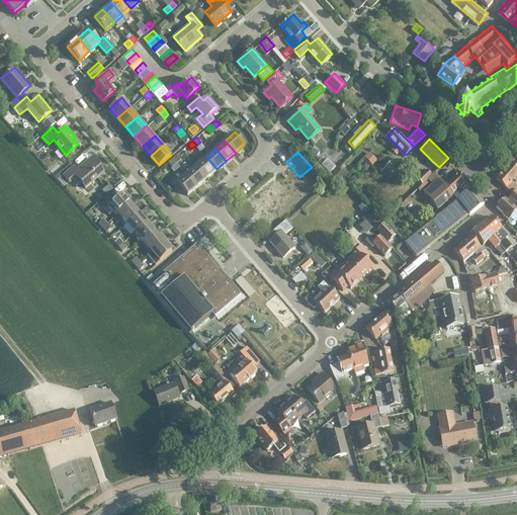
[(177,153),(173,157),(177,162),(181,158),(177,153)]
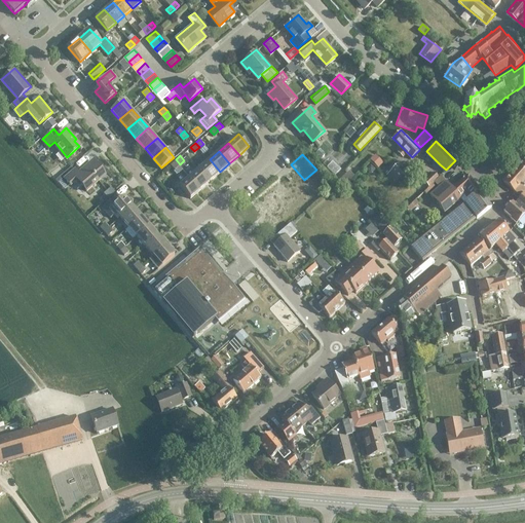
[(87,189),(106,174),(94,159),(80,172),(75,166),(65,176),(71,183),(77,178),(87,189)]
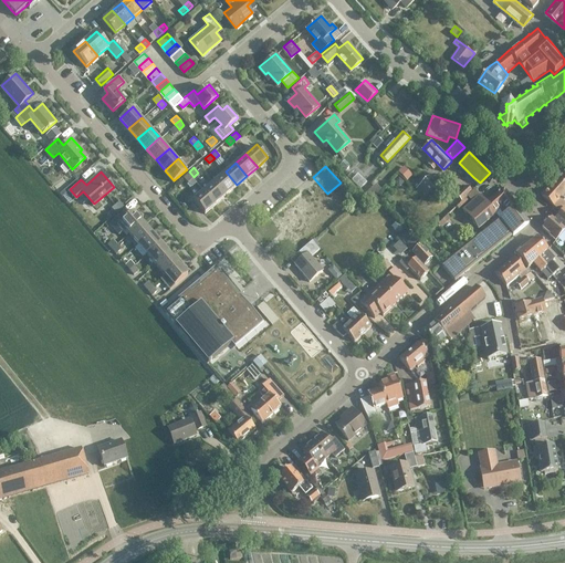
[(188,180),(194,177),(189,171),(185,176),(188,180)]
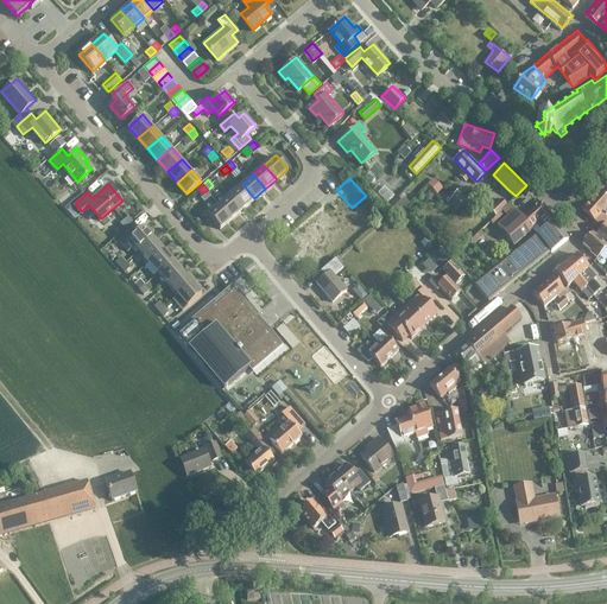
[(244,208),(254,198),(242,184),(231,194),(244,208)]
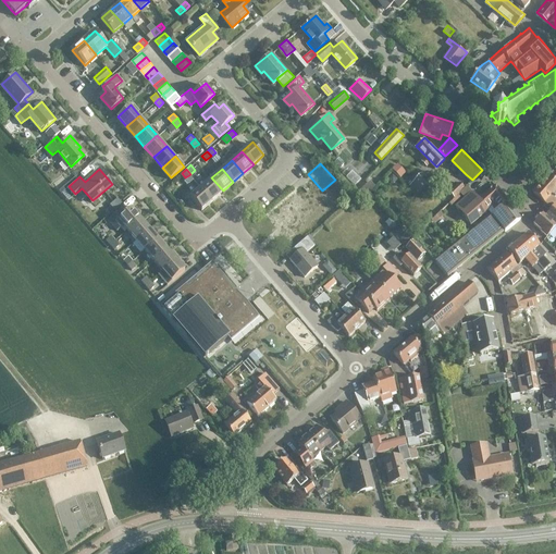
[(419,193),(431,182),(422,172),(410,183),(419,193)]
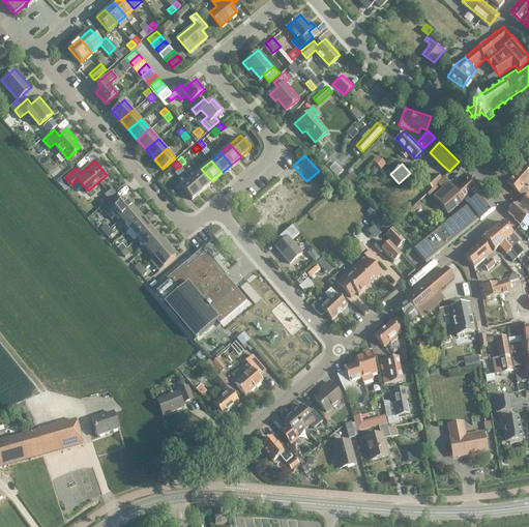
[(293,166),(286,172),(299,187),(306,181),(293,166)]
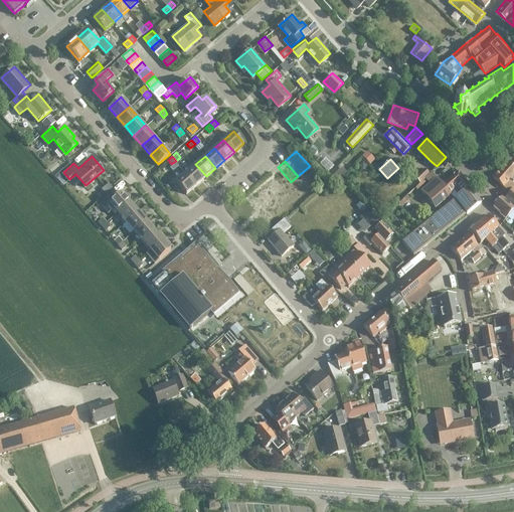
[(513,167),(506,161),(493,176),(509,190),(513,184),(513,167)]
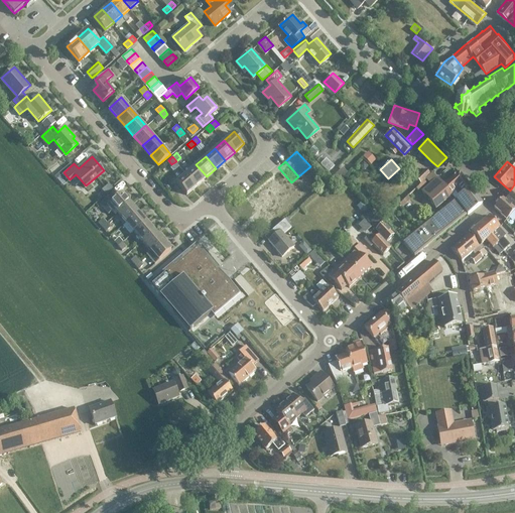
[(186,172),(197,184),(207,176),(196,164),(186,172)]
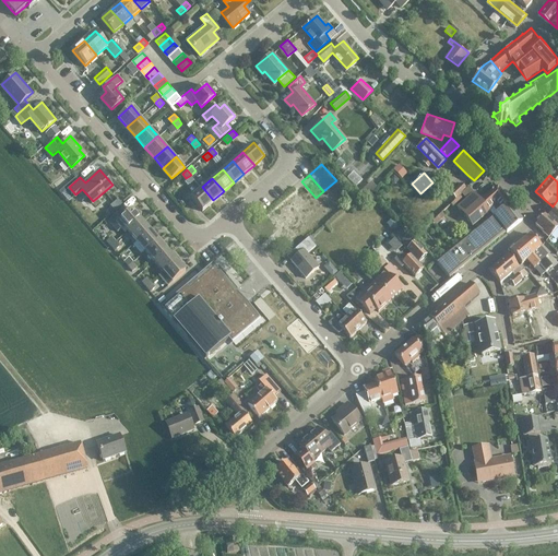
[(301,181),(293,189),(308,205),(316,198),(301,181)]
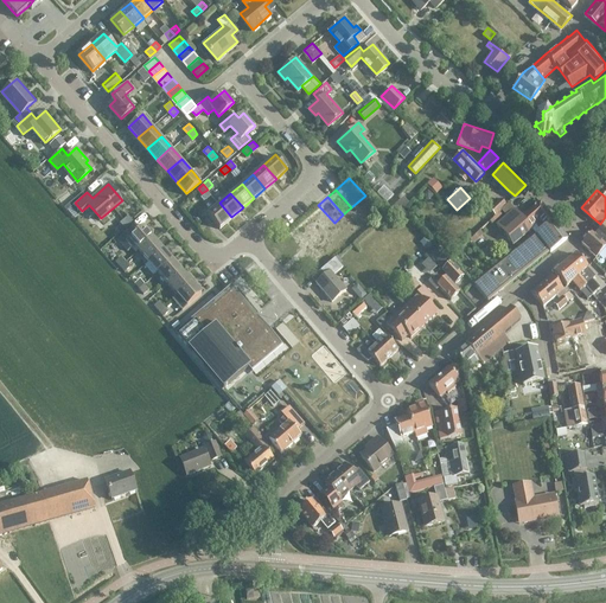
[(495,213),(506,203),(501,197),(489,207),(495,213)]
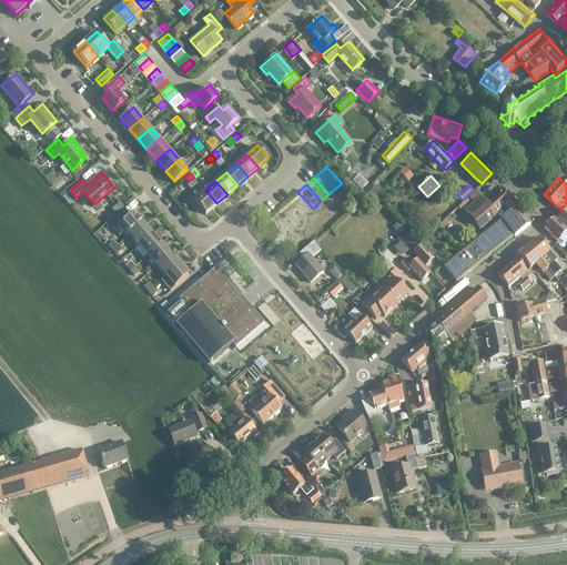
[(500,214),(502,215),(517,204),(517,203),(517,202),(505,188),(487,201),(476,189),(469,195),(474,201),(465,210),(479,226),(497,212),(500,209),(503,212),(500,214)]
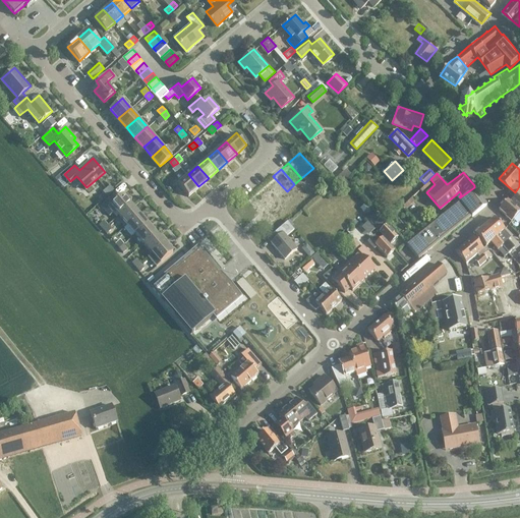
[(189,194),(198,186),(188,174),(178,182),(189,194)]
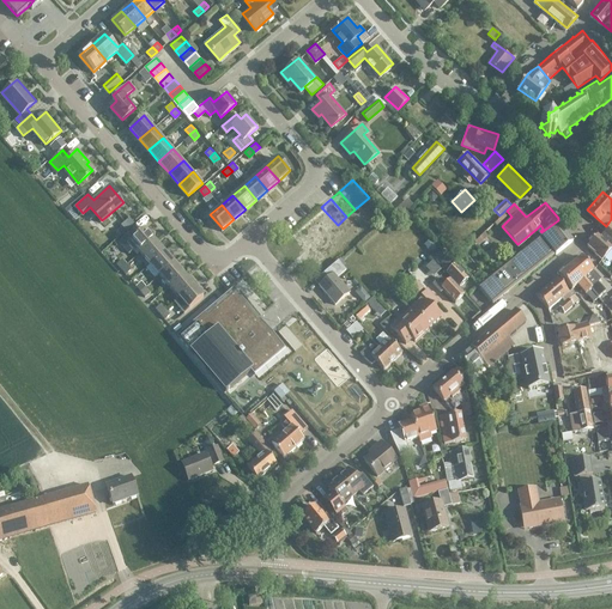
[(321,207),(313,214),(329,232),(338,225),(321,207)]
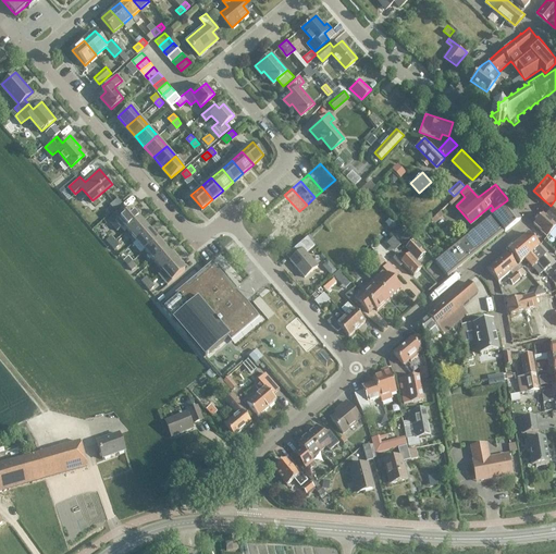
[(284,195),(272,206),(286,222),(299,211),(284,195)]
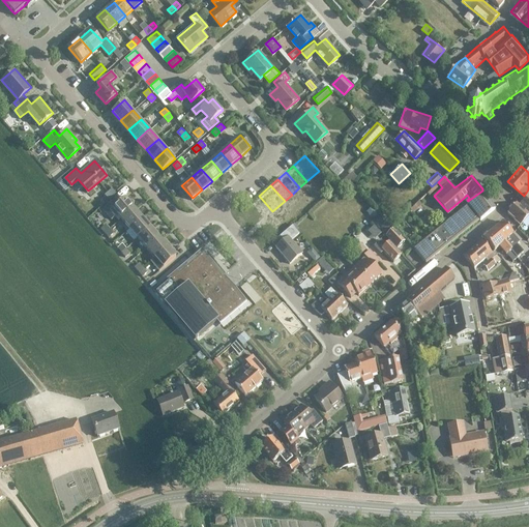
[(96,195),(103,202),(107,198),(100,191),(96,195)]
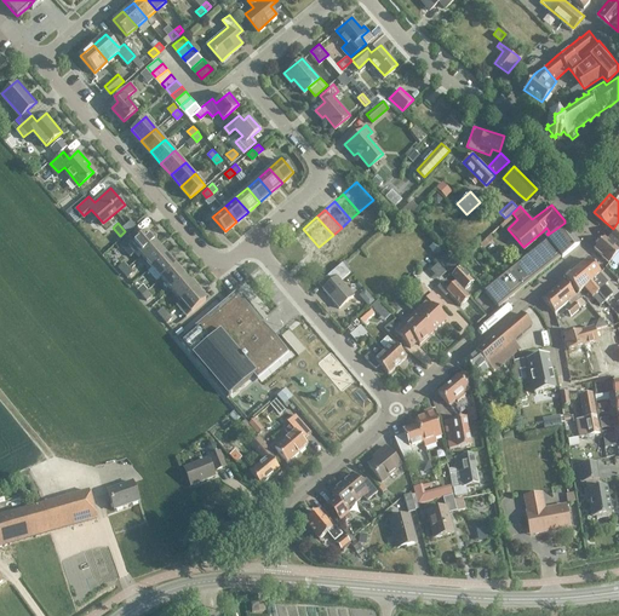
[(565,223),(548,235),(544,237),(545,237),(483,287),(498,305),(561,254),(562,255),(580,241),(573,232),(565,223)]
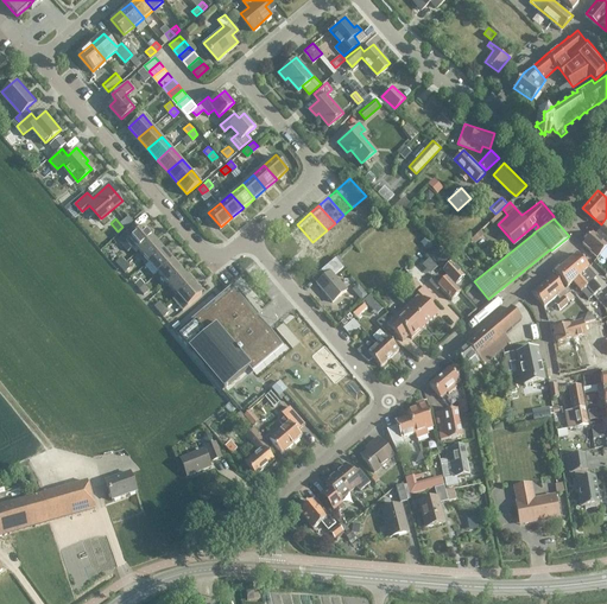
[(596,234),(606,242),(606,223),(596,234)]
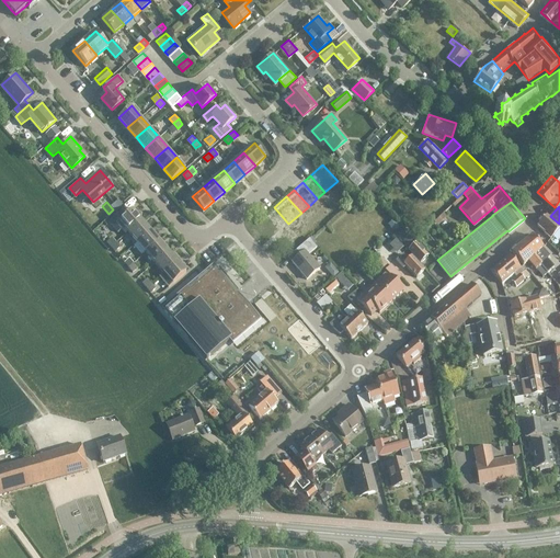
[(125,225),(128,230),(141,218),(133,208),(127,212),(124,207),(110,219),(118,230),(125,225)]
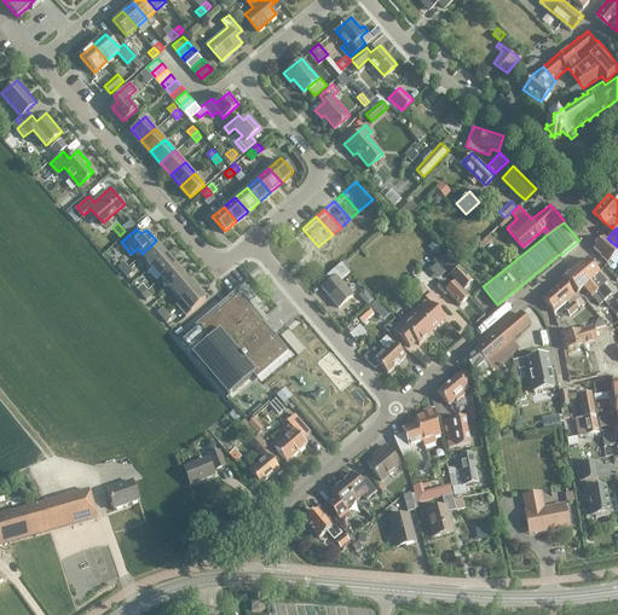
[(605,236),(594,247),(602,254),(601,255),(608,261),(617,250),(617,247),(607,238),(605,236)]
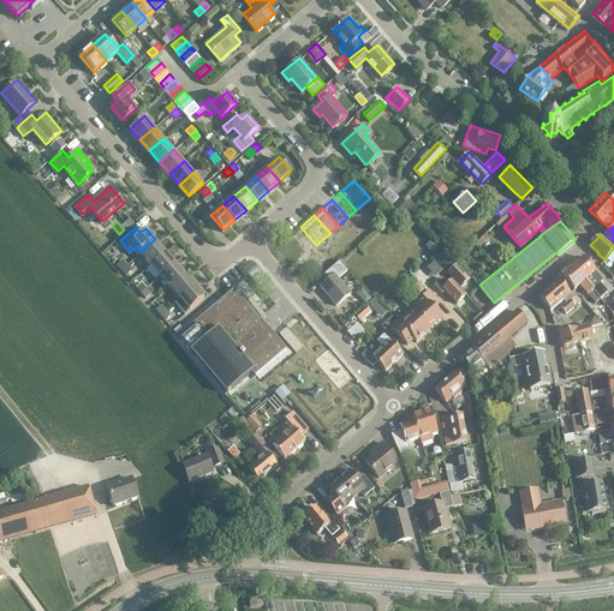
[(141,252),(150,263),(165,251),(155,239),(141,252)]
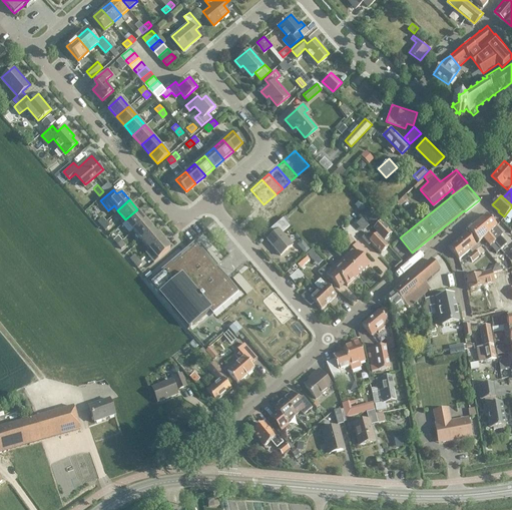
[(137,209),(125,219),(134,228),(146,218),(137,209)]
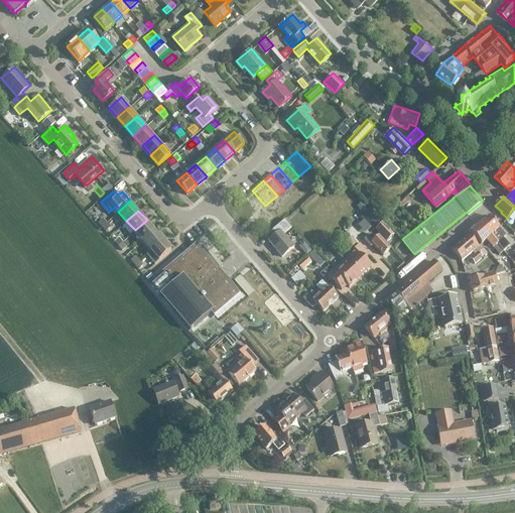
[(490,215),(481,222),(504,249),(510,244),(504,236),(502,238),(495,230),(500,226),(490,215)]
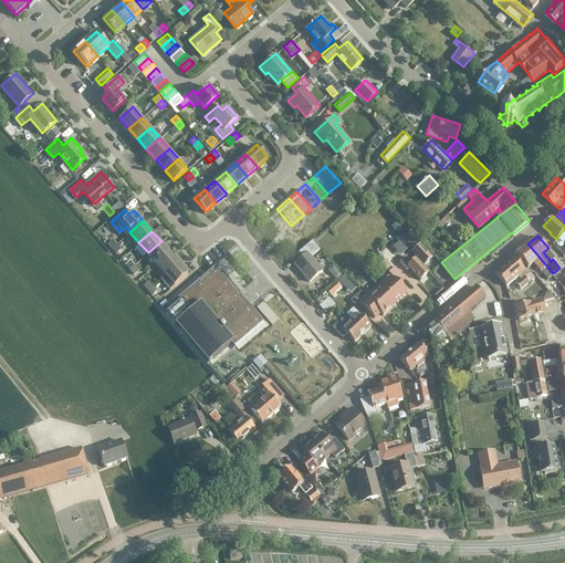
[(108,242),(112,247),(117,242),(113,238),(108,242)]
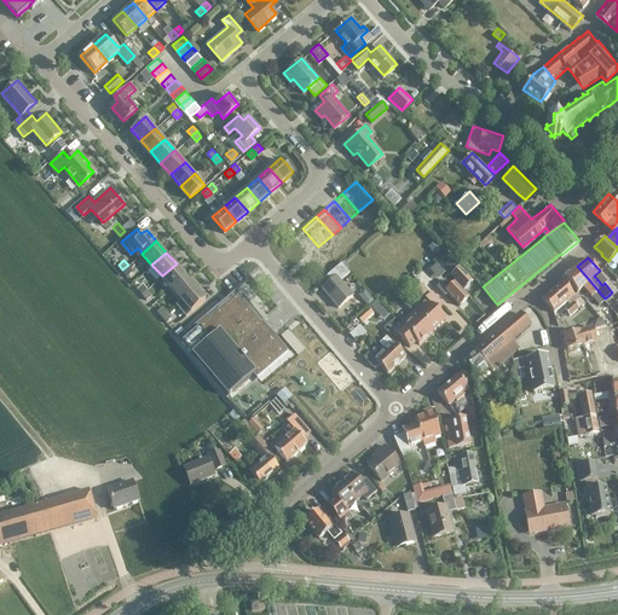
[(350,271),(341,261),(327,273),(331,279),(323,286),(338,305),(352,294),(340,278),(350,271)]
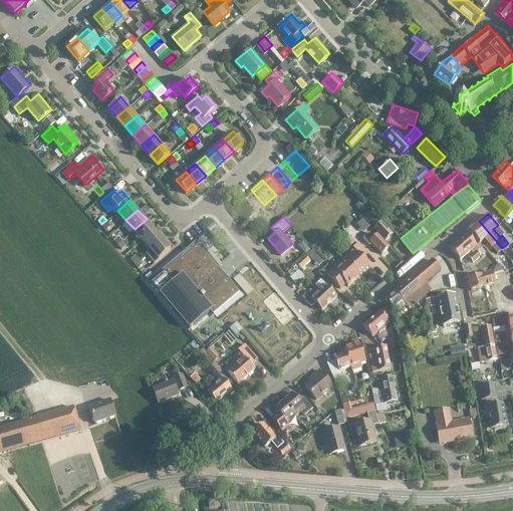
[(135,229),(143,239),(155,228),(147,219),(135,229)]
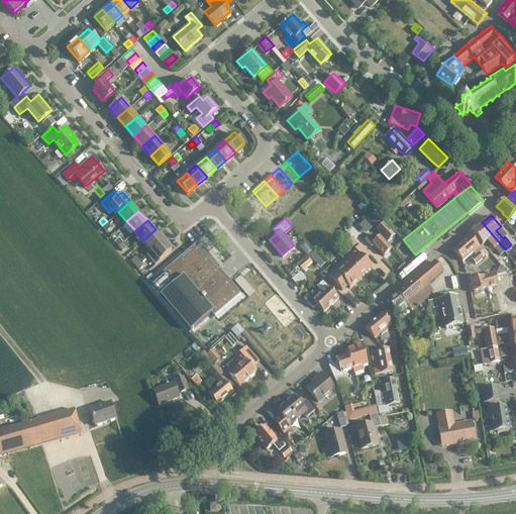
[(111,226),(107,221),(102,225),(106,230),(111,226)]
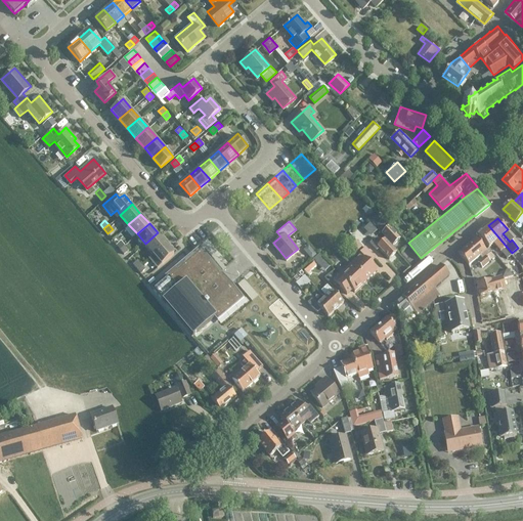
[(382,231),(393,244),(400,236),(389,225),(382,231)]
